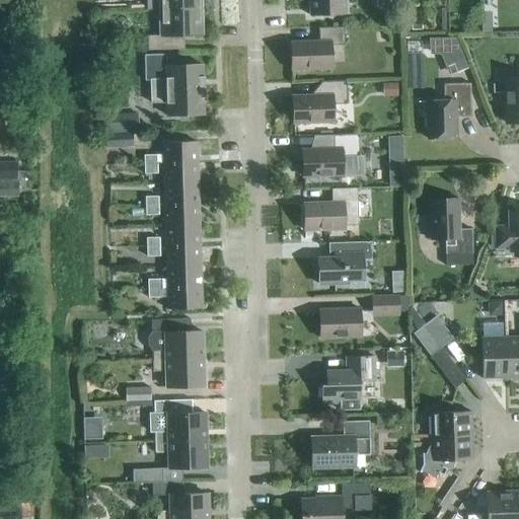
[(145,0),(146,11),(159,10),(200,9),(200,0),(145,0)]
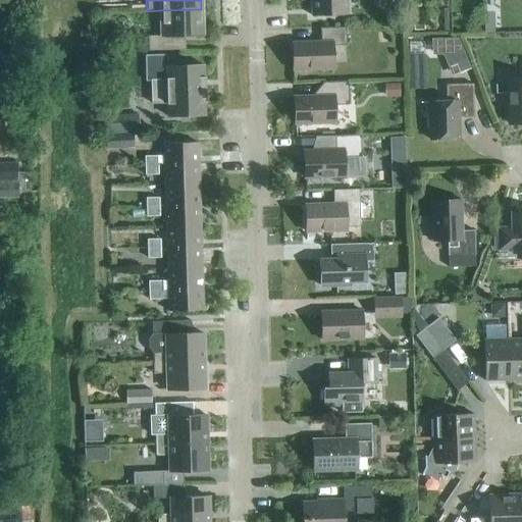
[(346,0),(310,0),(311,16),(347,15),(346,0)]
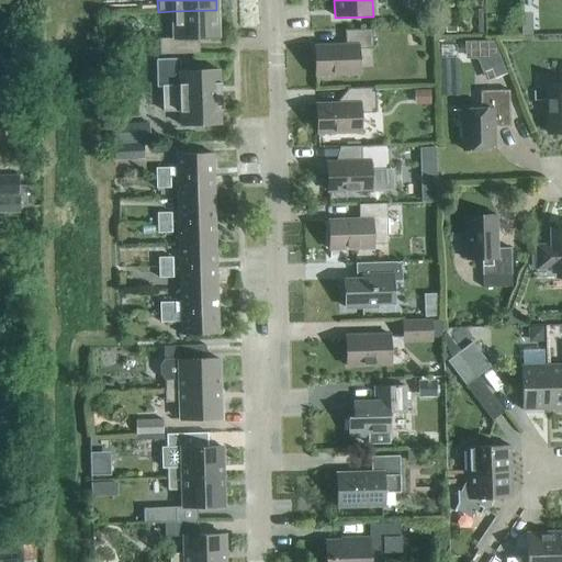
[(159,55),(189,55),(200,54),(199,40),(217,38),(216,10),(172,11),(172,40),(159,40),(159,55)]
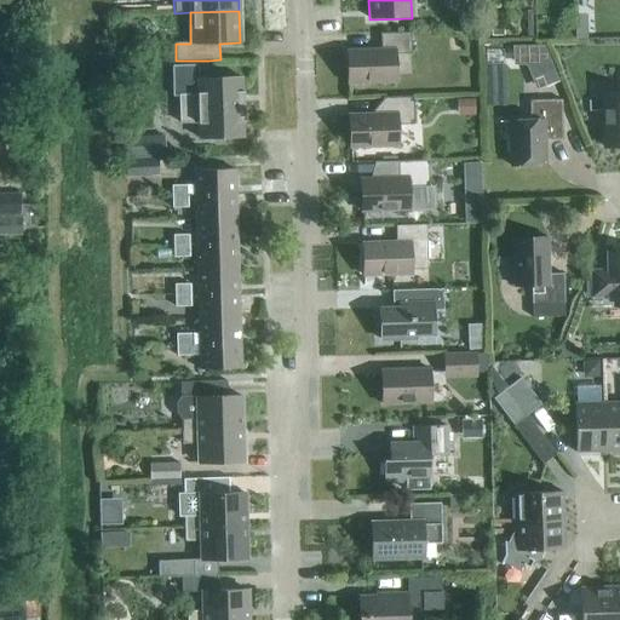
[(348,85),(395,84),(394,56),(412,56),(411,34),(380,35),(380,51),(348,52),(348,85)]
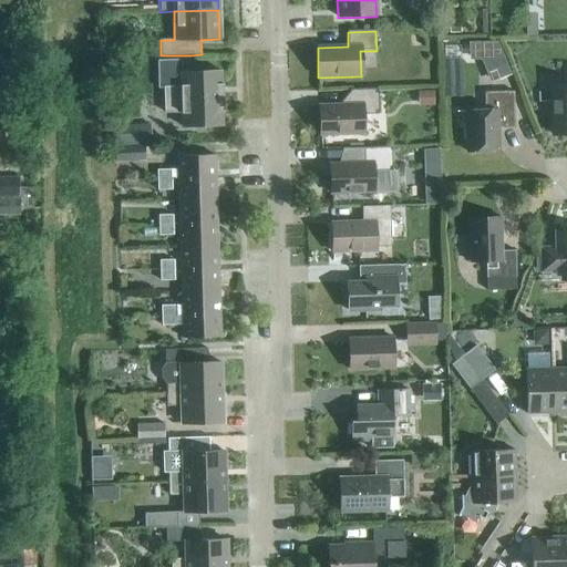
[(0,72),(19,73),(19,55),(0,55),(0,72)]
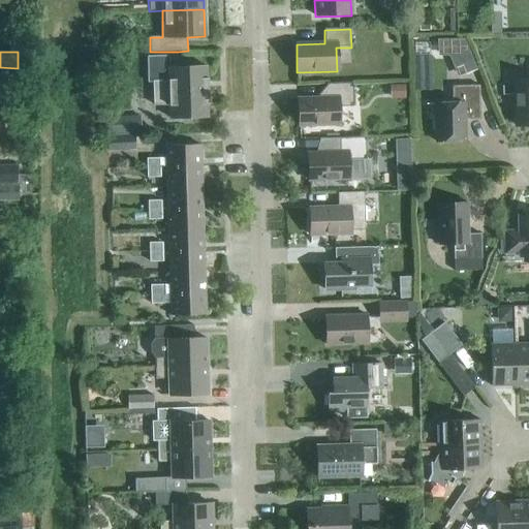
[(153,94),(207,92),(206,67),(168,68),(168,57),(147,57),(147,84),(152,83),(153,94)]
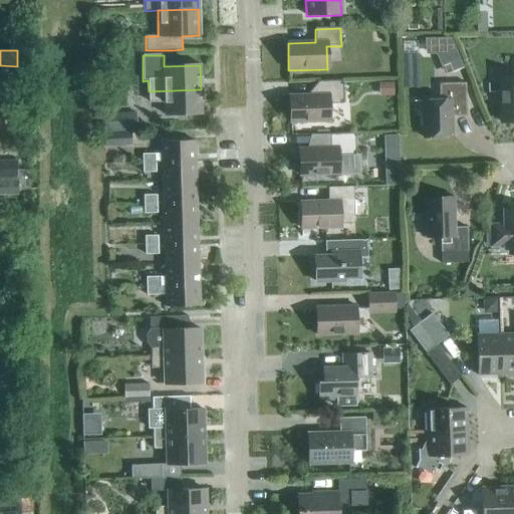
[(513,78),(498,79),(499,122),(513,121),(513,60),(512,61),(513,78)]
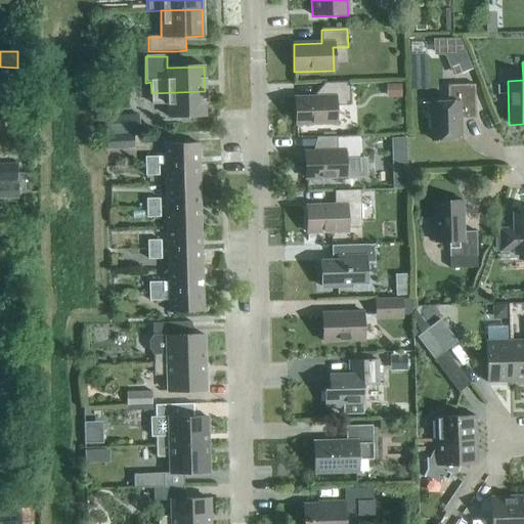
[(296,126),(336,125),(335,106),(350,106),(349,83),(323,84),(323,97),(295,98),(296,126)]
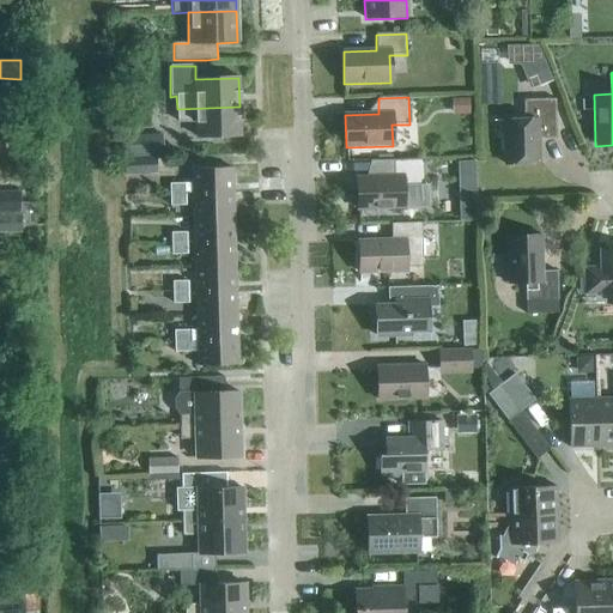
[(505,164),(538,164),(536,140),(556,139),(556,99),(523,101),(523,120),(504,121),(505,164)]
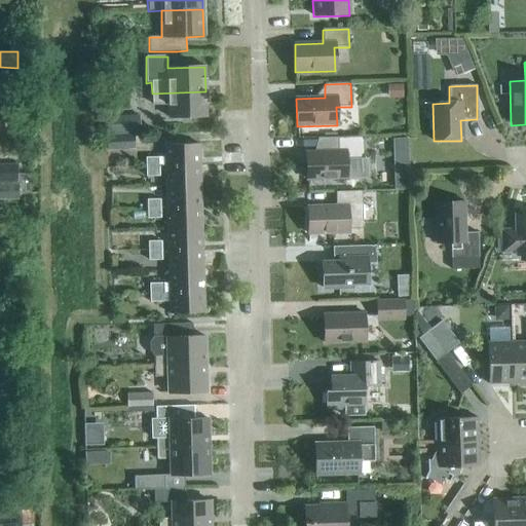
[(205,91),(152,94),(152,105),(167,105),(168,118),(207,117),(205,91)]
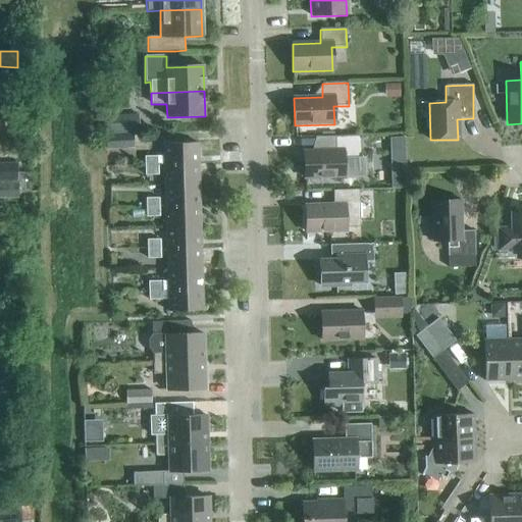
[(106,134),(139,132),(138,114),(105,116),(106,134)]
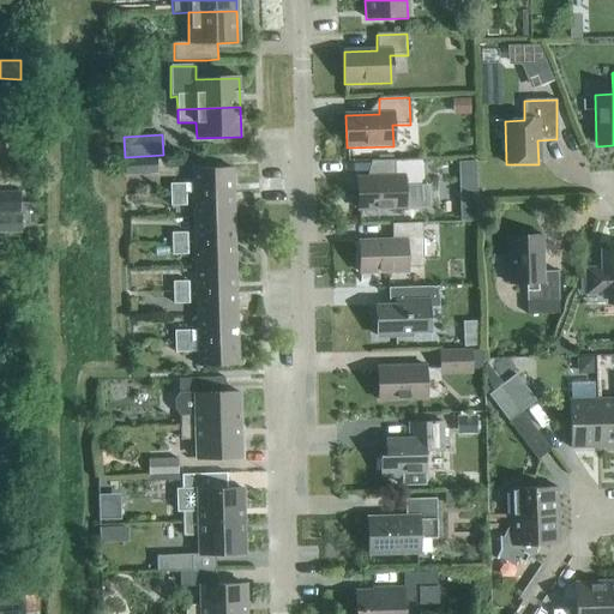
[(126,178),(157,175),(156,156),(125,158),(126,178)]
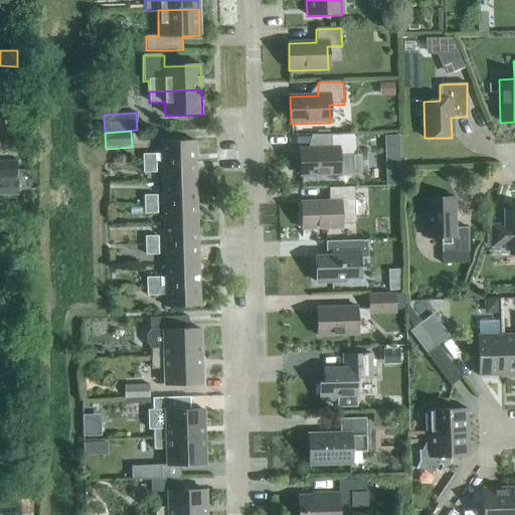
[(355,156),(355,135),(330,135),(330,149),(300,150),(300,177),(360,175),(359,156),(355,156)]
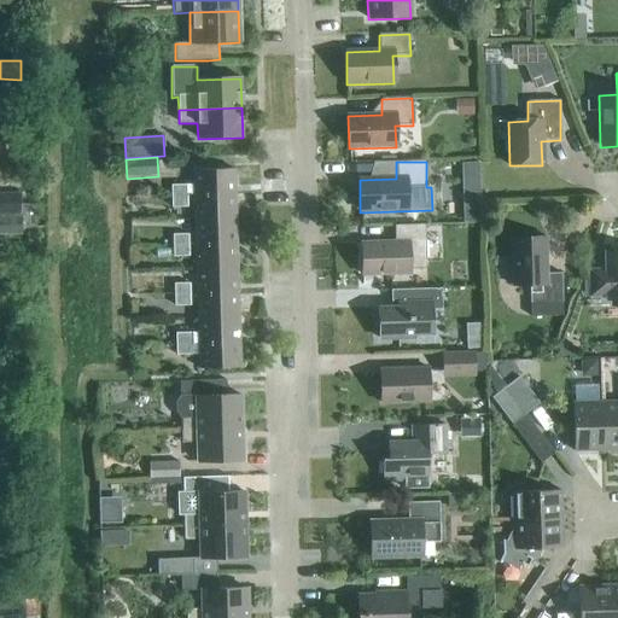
[(478,164),(460,165),(461,180),(478,179),(478,164)]
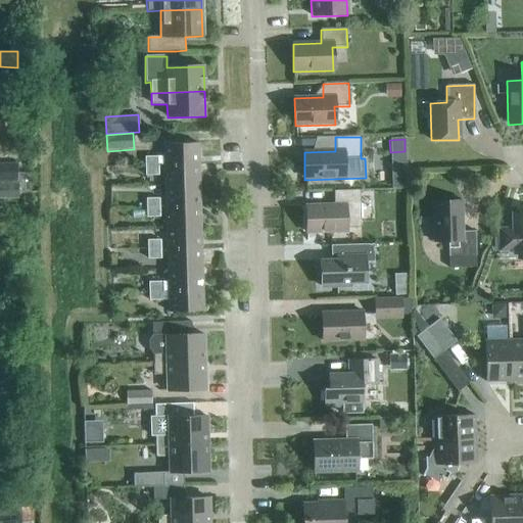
[(163,165),(198,164),(197,143),(163,144),(163,156),(144,157),(144,167),(157,165),(163,165)]
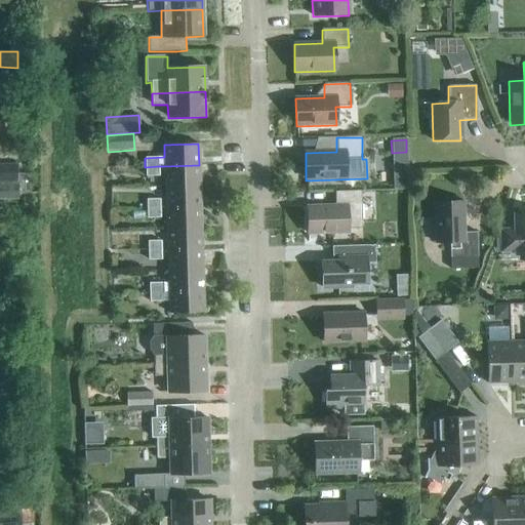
[(2,167),(2,161),(0,160),(0,182),(10,183),(10,166),(2,167)]
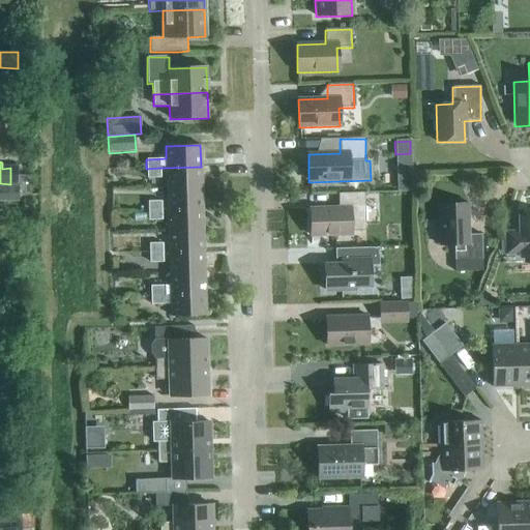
[(167,189),(201,188),(201,167),(166,168),(167,189)]
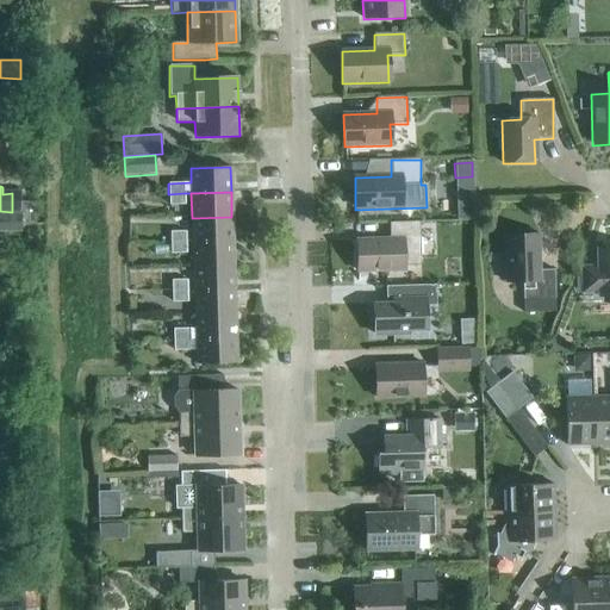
[(184,193),(168,194),(169,205),(185,205),(184,193)]
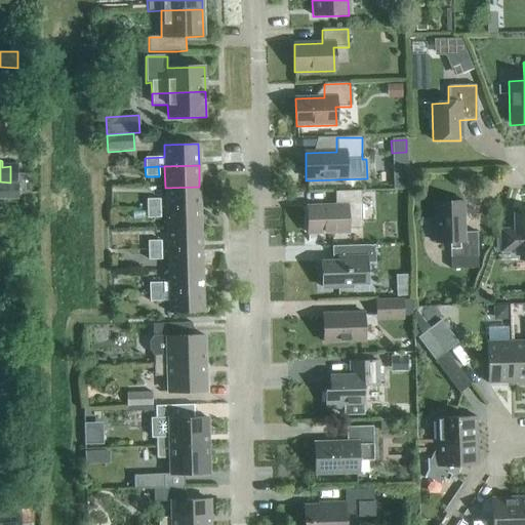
[(407,171),(393,172),(393,189),(408,188),(407,171)]
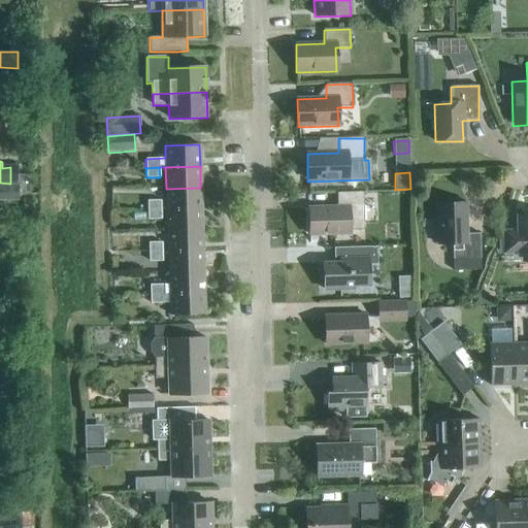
[(167,209),(201,208),(200,188),(166,189),(167,209)]
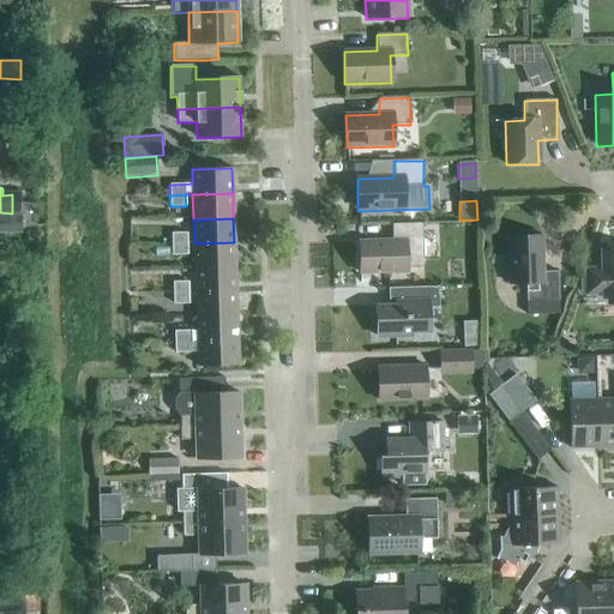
[(360,275),(405,272),(405,268),(423,268),(421,224),(391,224),(392,241),(359,242),(360,275)]
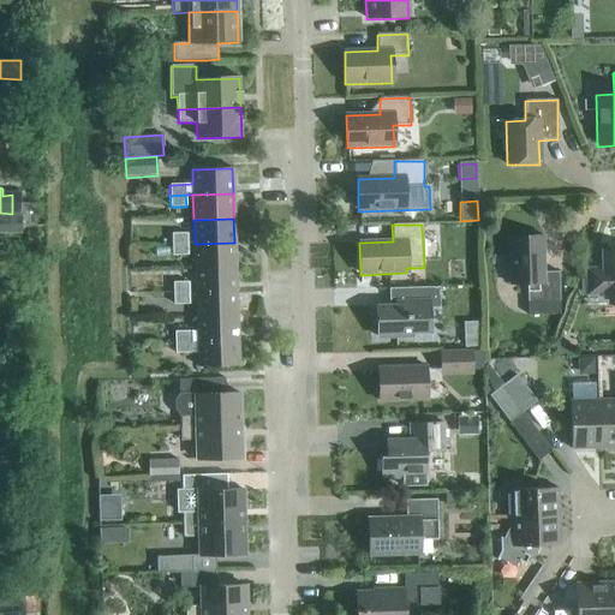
[(186,233),(172,234),(172,244),(186,244),(186,233)]
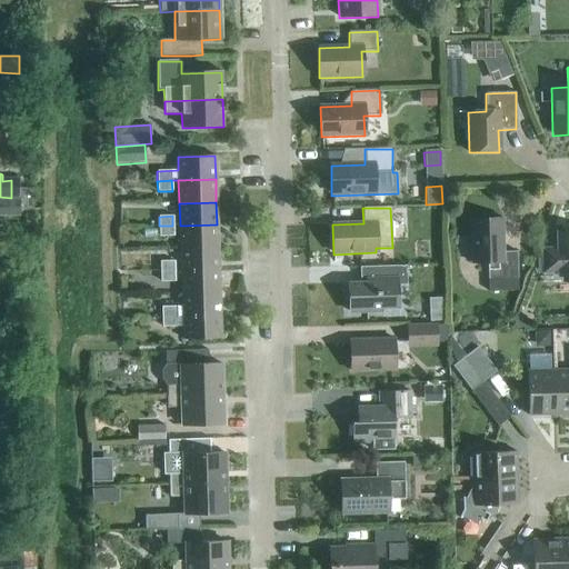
[(502,252),(501,219),(470,219),(472,275),(488,275),(488,292),(518,291),(517,279),(517,252),(502,252)]
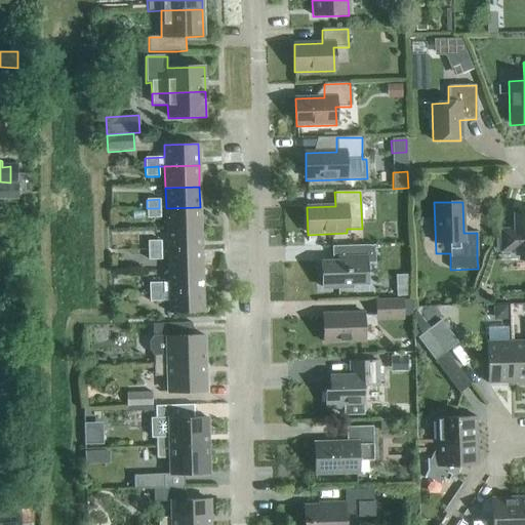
[(166,230),(201,229),(200,207),(166,208),(166,230)]
